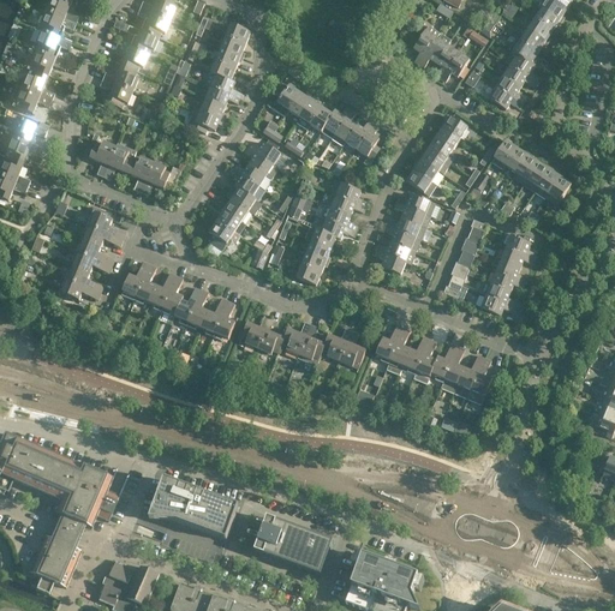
[(77,23),(79,15),(67,10),(71,0),(49,0),(46,10),(77,23)]
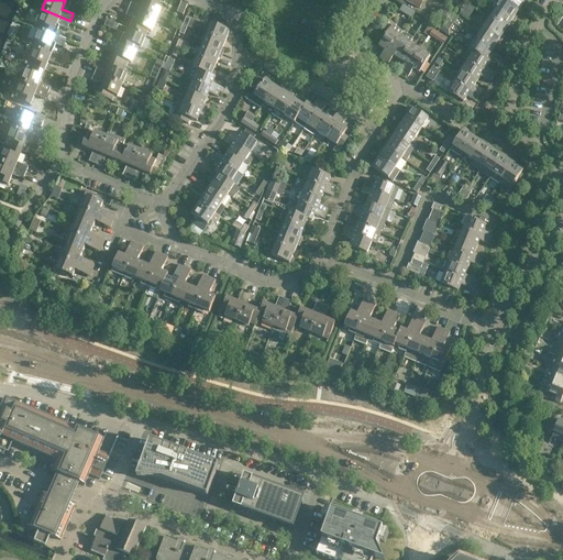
[(143,0),(142,3),(134,0),(131,0),(129,6),(156,18),(161,6),(158,4),(161,0),(143,0)]
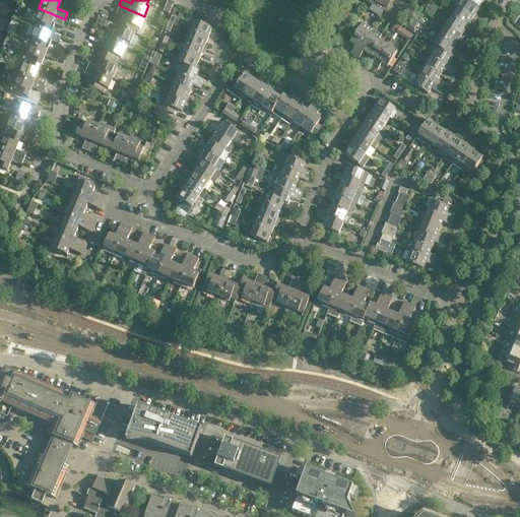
[(473,15),(479,6),(470,0),(458,0),(456,4),(458,5),(473,15)]
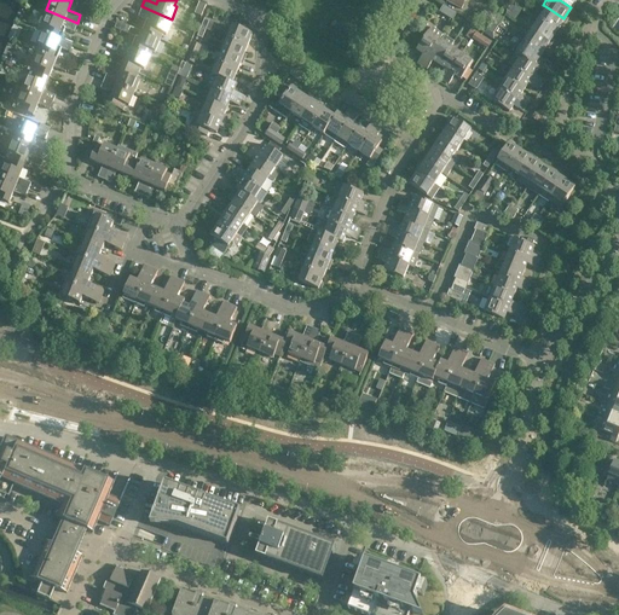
[(444,1),(439,9),(452,17),(457,10),(444,1)]
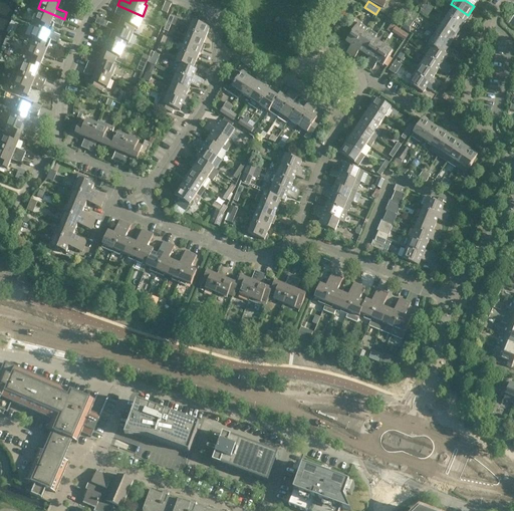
[(136,25),(139,26),(143,16),(117,5),(114,11),(121,14),(117,23),(117,24),(134,30),(136,25)]
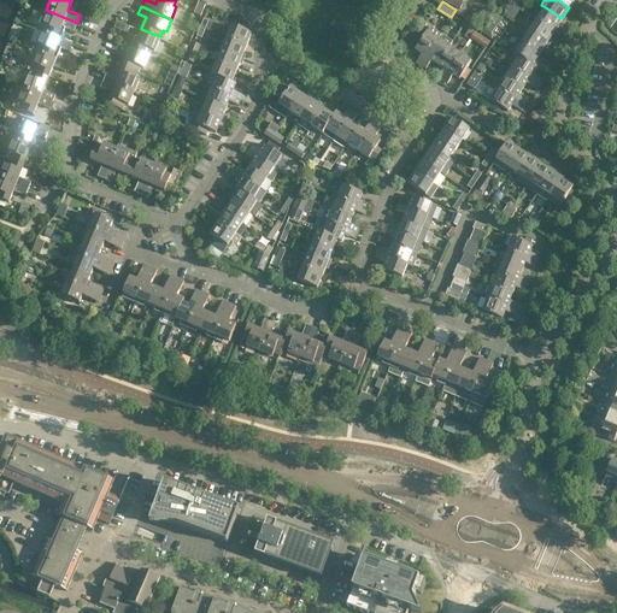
[(554,29),(562,18),(544,6),(538,17),(554,29)]
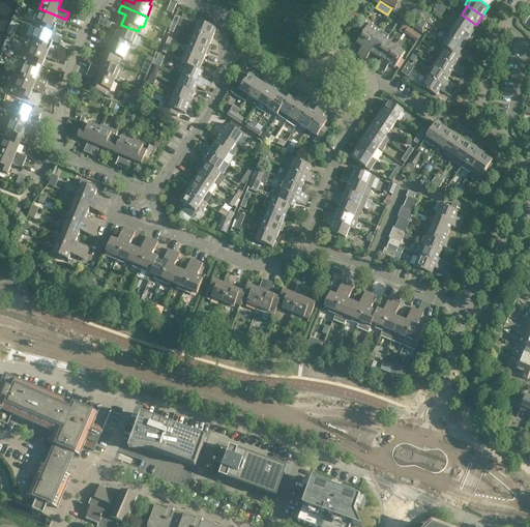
[(52,31),(56,22),(63,25),(66,20),(39,8),(35,19),(38,20),(35,26),(52,33),(52,31)]
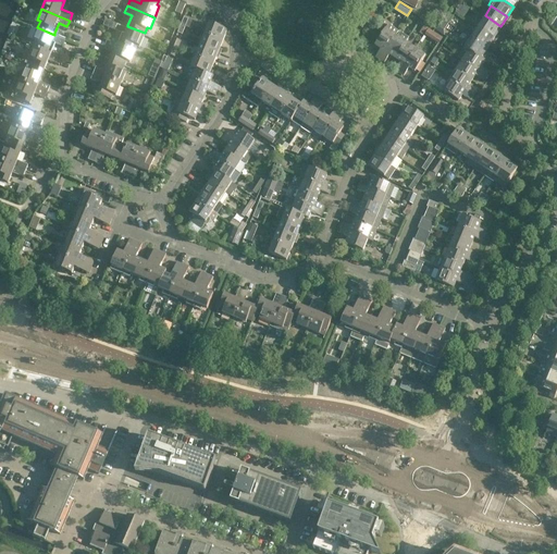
[(494,36),(500,26),(485,15),(478,25),(494,36)]
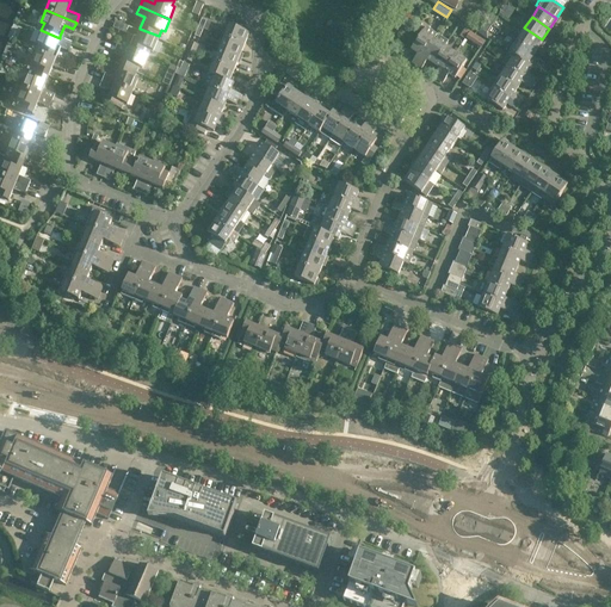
[(129,23),(125,30),(134,33),(129,44),(129,45),(148,53),(150,47),(153,48),(159,36),(140,29),(140,28),(129,23)]
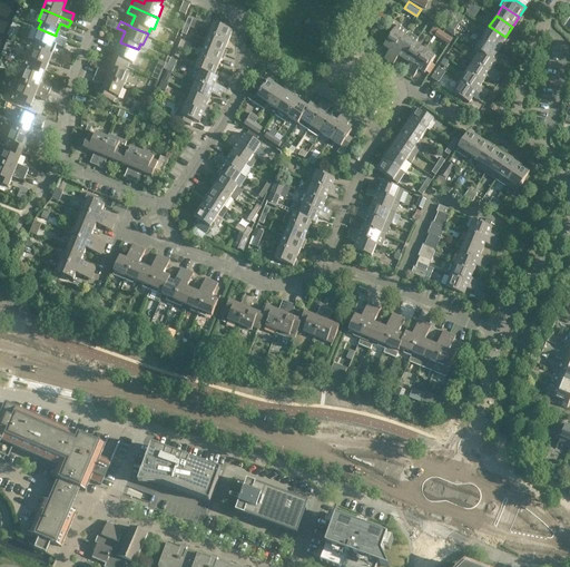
[(209,32),(227,40),(233,28),(215,21),(209,32)]
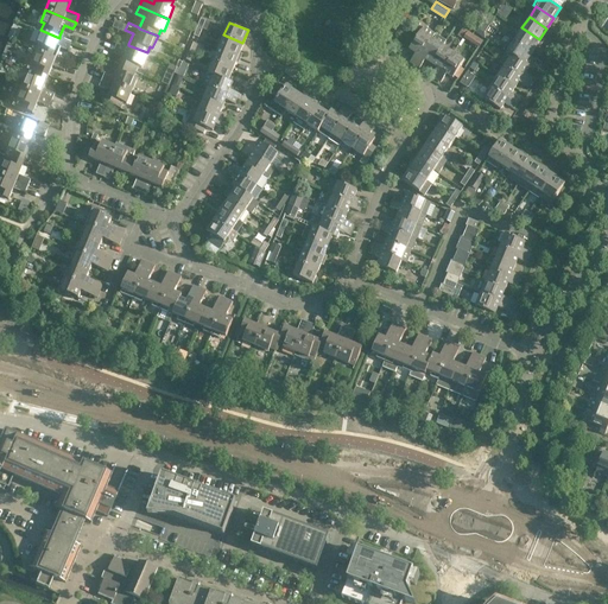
[(420,29),(409,46),(416,50),(410,59),(415,62),(432,36),(431,36),(435,31),(424,24),(420,29)]
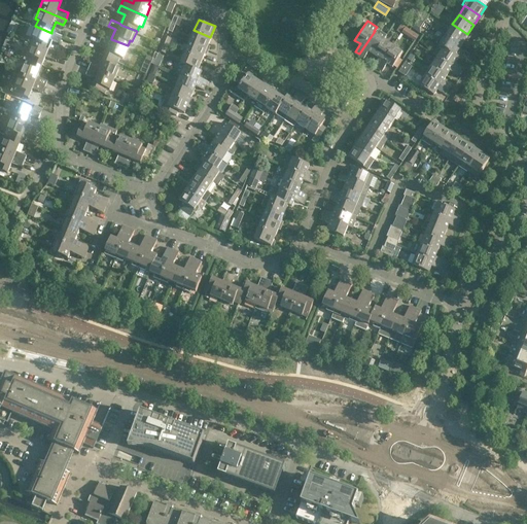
[(450,29),(446,34),(461,43),(467,34),(452,24),(450,29)]
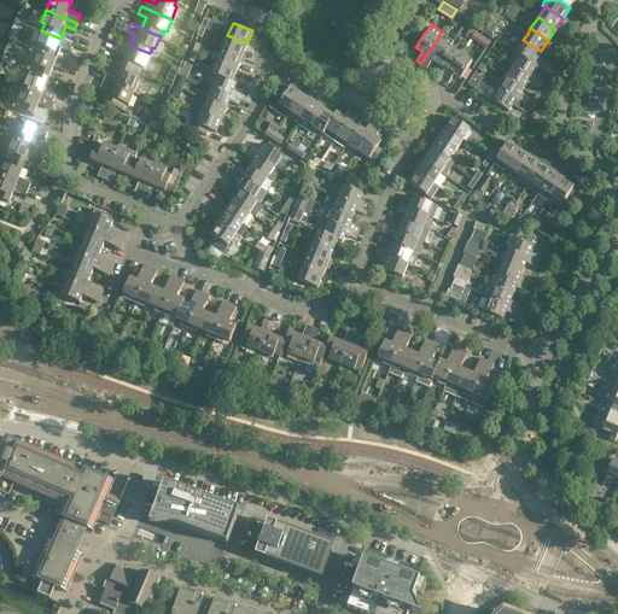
[(57,57),(62,45),(70,48),(73,41),(60,36),(60,39),(41,30),(36,42),(34,44),(33,46),(34,47),(38,50),(57,57)]
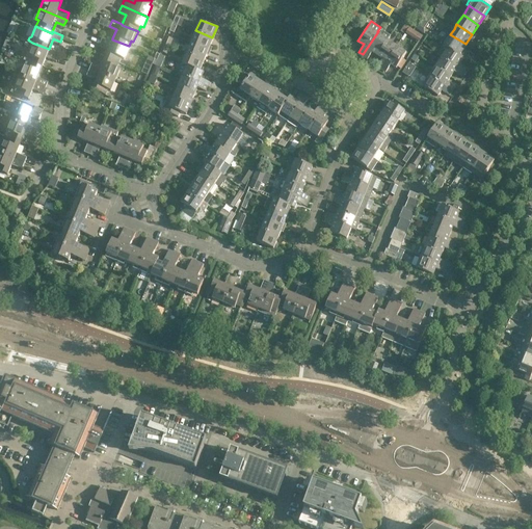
[(377,53),(388,37),(391,33),(381,28),(379,32),(378,31),(363,54),(367,57),(372,49),(377,53)]
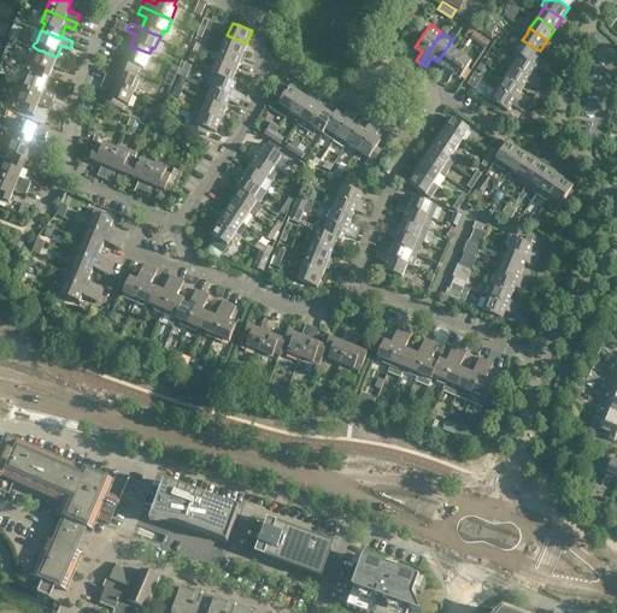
[(222,47),(241,56),(246,43),(227,35),(222,47)]
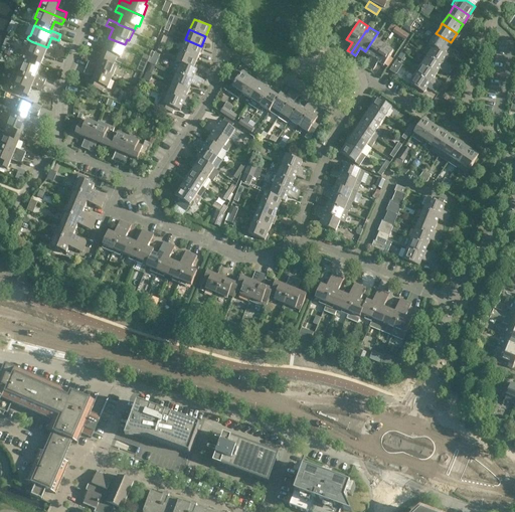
[(433,44),(434,44),(445,51),(451,42),(433,31),(430,35),(433,37),(430,42),(433,44)]
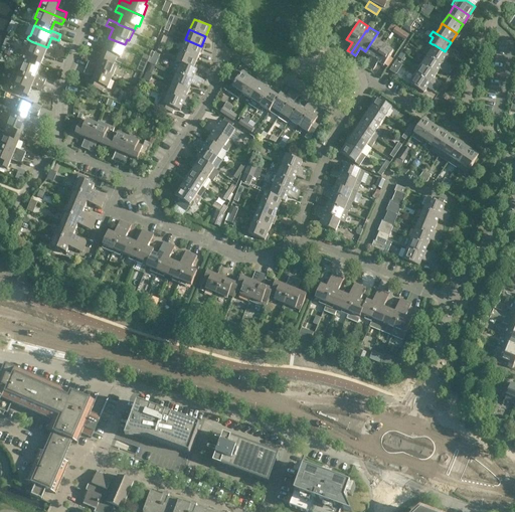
[(97,39),(107,43),(103,53),(115,59),(117,54),(120,55),(125,44),(109,38),(109,37),(99,33),(97,39)]
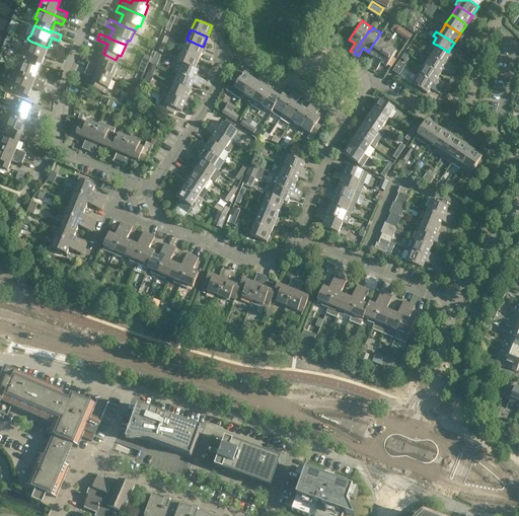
[(368,62),(372,65),(387,43),(378,37),(368,52),(373,55),(368,62)]
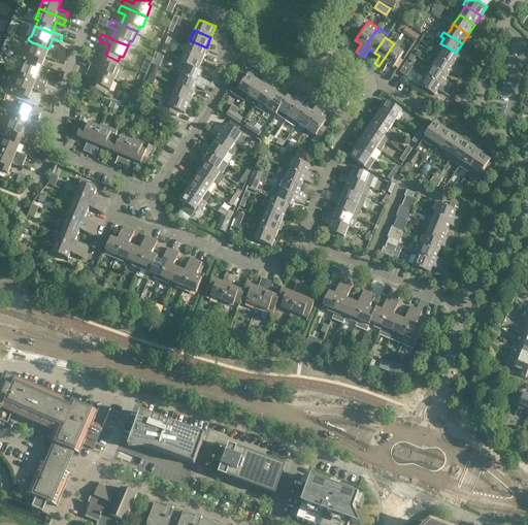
[(202,58),(206,47),(190,40),(186,51),(202,58)]
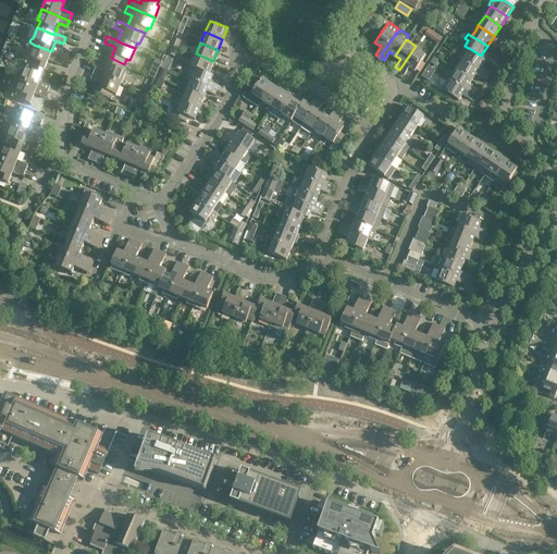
[(34,45),(29,56),(26,57),(25,60),(31,62),(44,69),(48,58),(59,62),(62,56),(51,51),(34,45)]
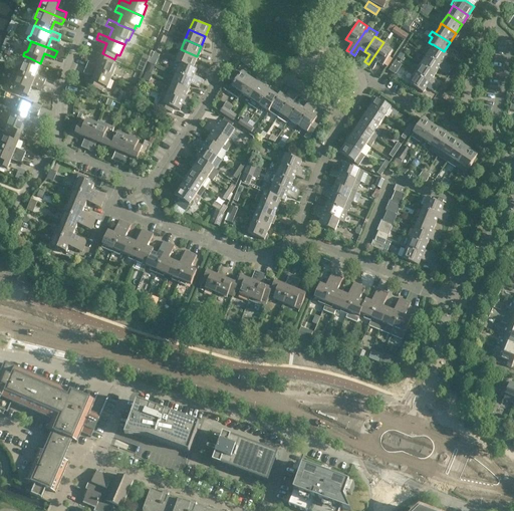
[(444,51),(433,44),(432,44),(429,42),(428,41),(422,50),(427,53),(449,68),(451,63),(444,59),(448,53),(444,51)]
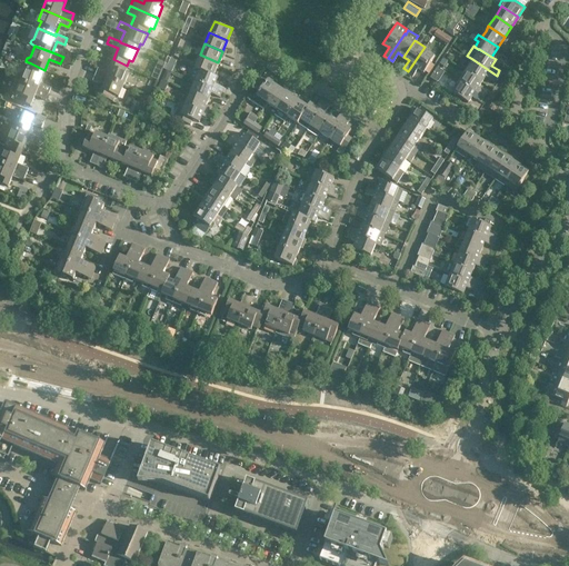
[(418,66),(423,70),(435,53),(425,47),(408,71),(412,75),(418,66)]
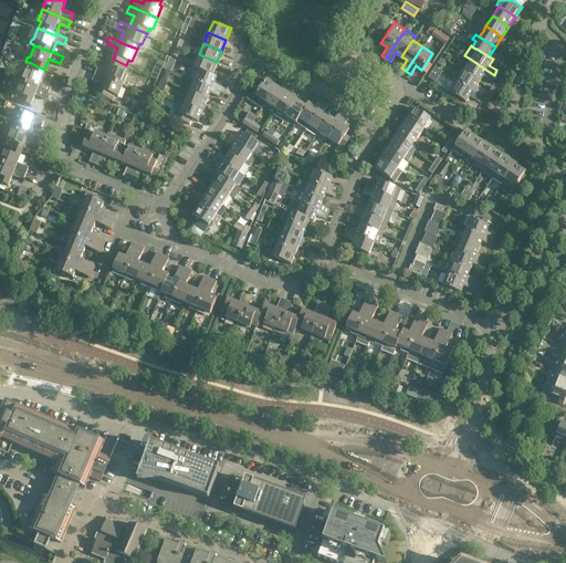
[(212,73),(212,72),(217,62),(199,54),(195,65),(194,65),(212,73)]
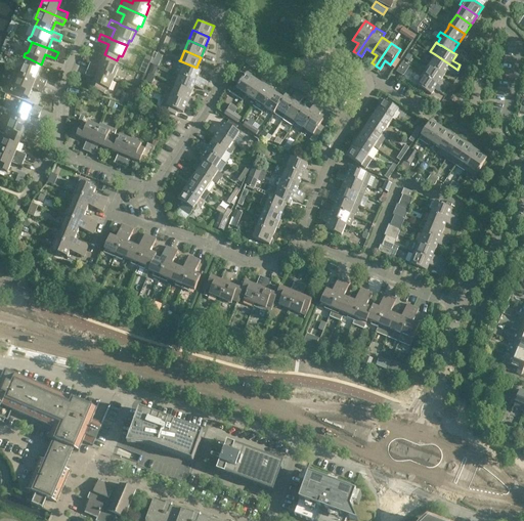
[(100,64),(90,59),(87,67),(114,77),(118,66),(116,64),(117,60),(104,54),(100,64)]
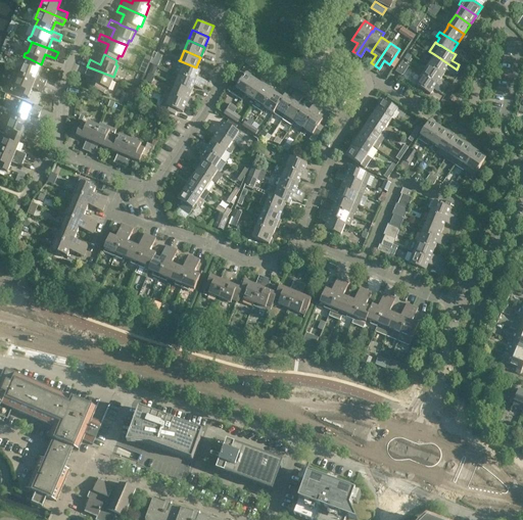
[(434,54),(428,63),(443,73),(446,67),(454,73),(457,69),(434,54)]
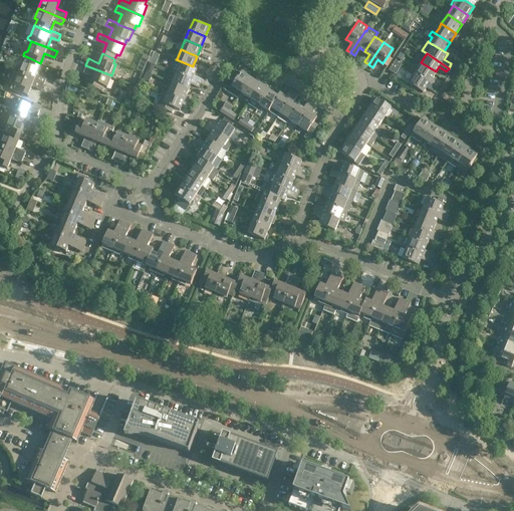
[(15,67),(14,70),(18,72),(44,82),(46,76),(36,72),(40,63),(28,57),(25,56),(23,61),(20,61),(18,63),(16,65),(15,67)]
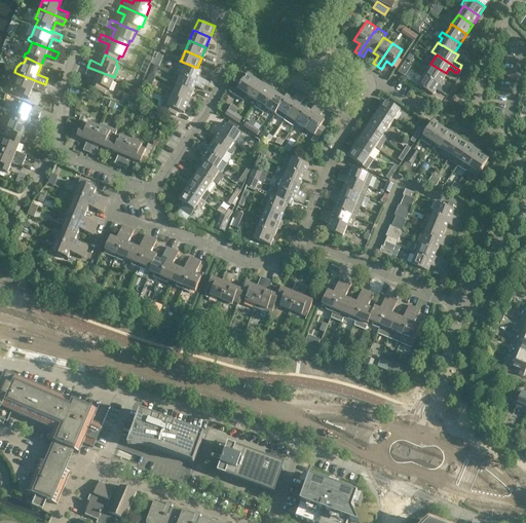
[(404,73),(410,64),(404,60),(398,69),(404,73)]
